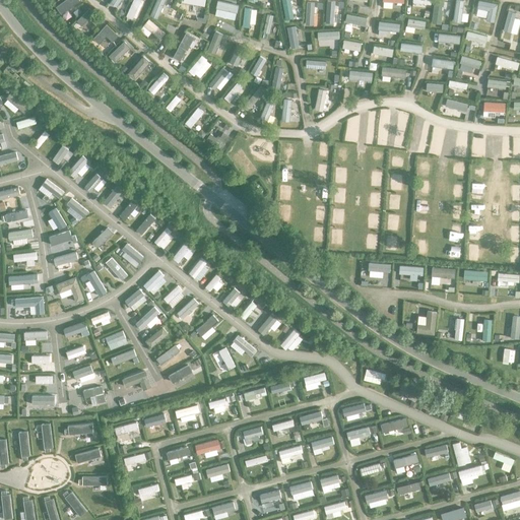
[(78,0),(62,0),(55,6),(60,13),(78,0)]
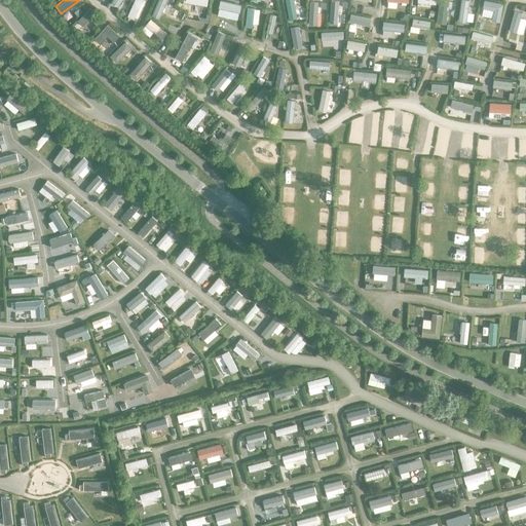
[(141,0),(133,0),(126,16),(134,20),(141,0)]
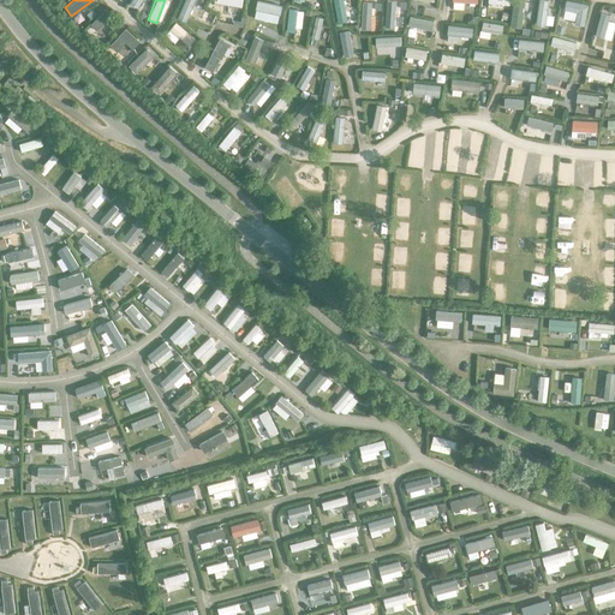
[(185,22),(193,0),(183,0),(177,18),(185,22)]
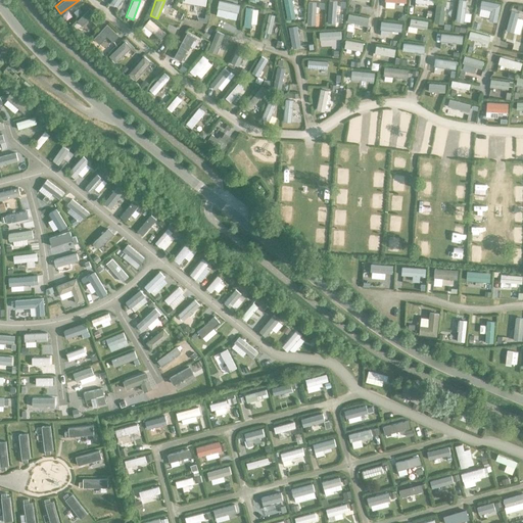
[(218,0),(217,7),(237,12),(239,4),(221,0),(218,0)]
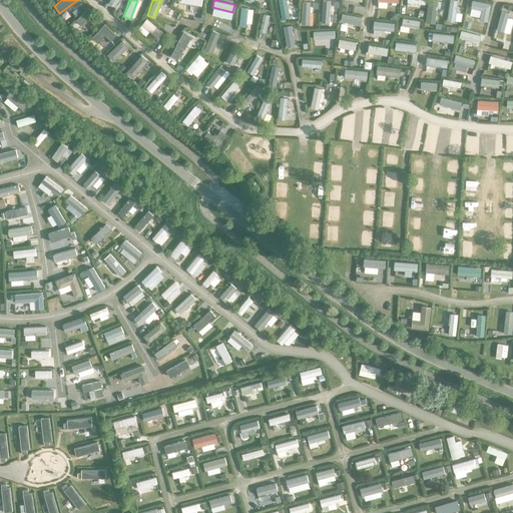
[(290,17),(286,0),(278,0),(282,18),(290,17)]
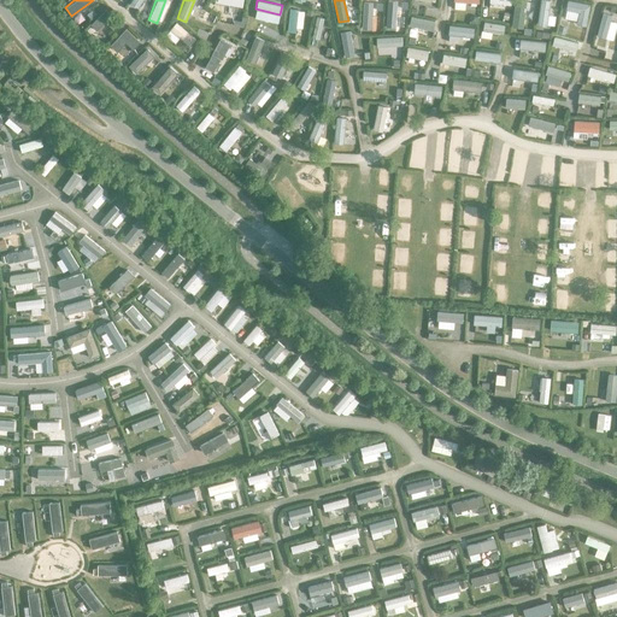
[(398,1),(388,0),(387,0),(386,27),(395,27),(398,1)]
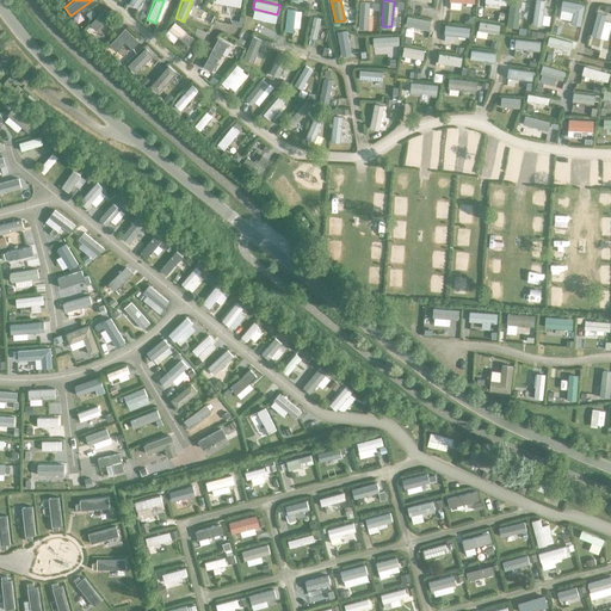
[(520,0),(508,0),(506,26),(517,28),(520,0)]
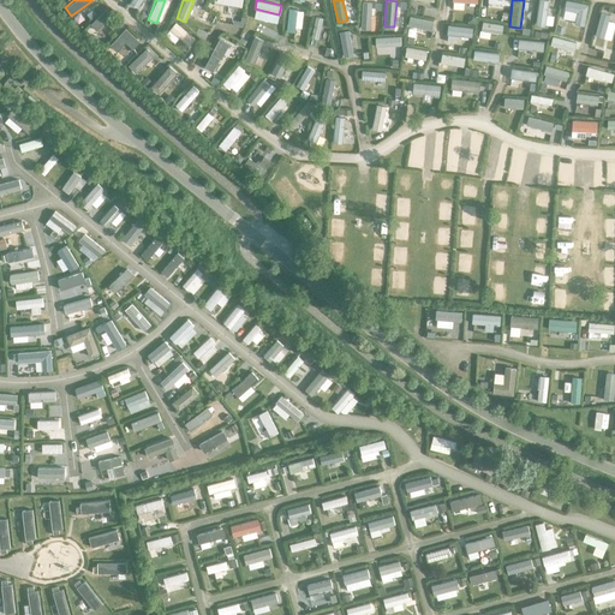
[(544,25),(548,0),(544,0),(537,0),(535,24),(544,25)]
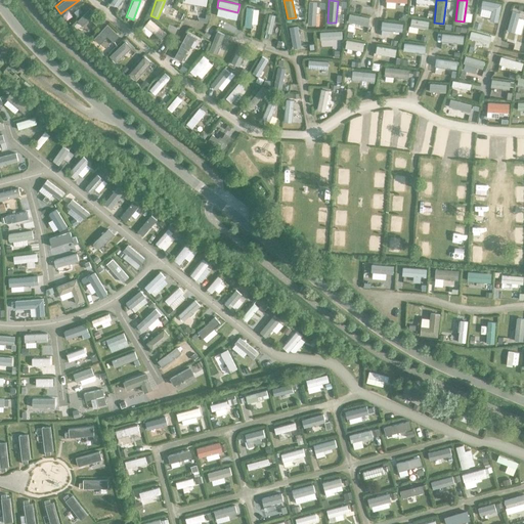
[(497,22),(500,3),(483,0),(481,0),(480,8),(491,10),(489,20),(497,22)]
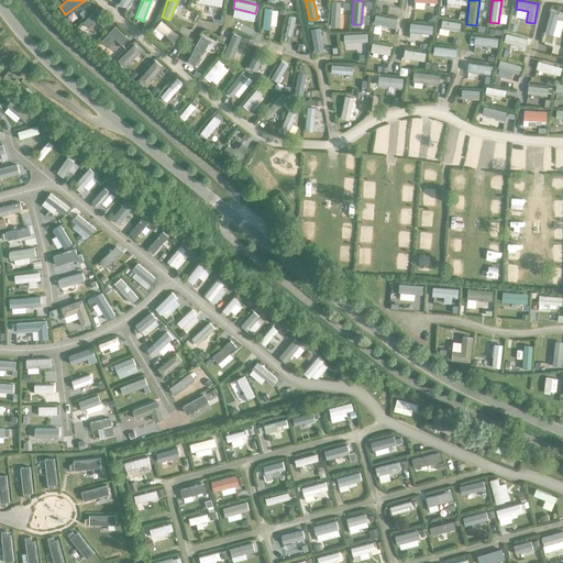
[(340,2),(331,1),(330,25),(339,26),(340,2)]
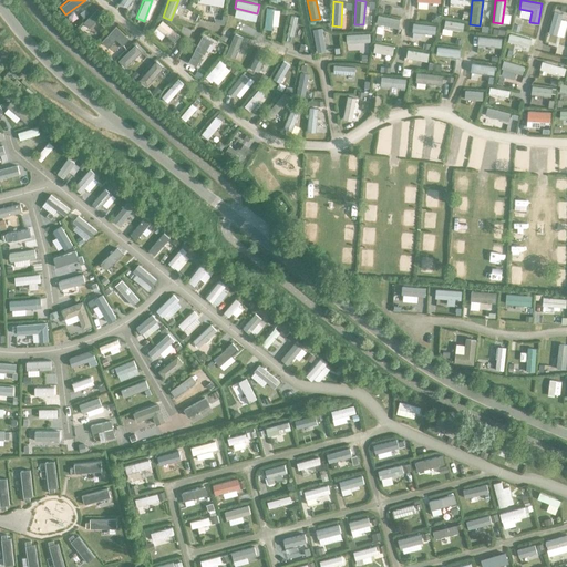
[(271,30),(274,9),(266,8),(264,29),(271,30)]
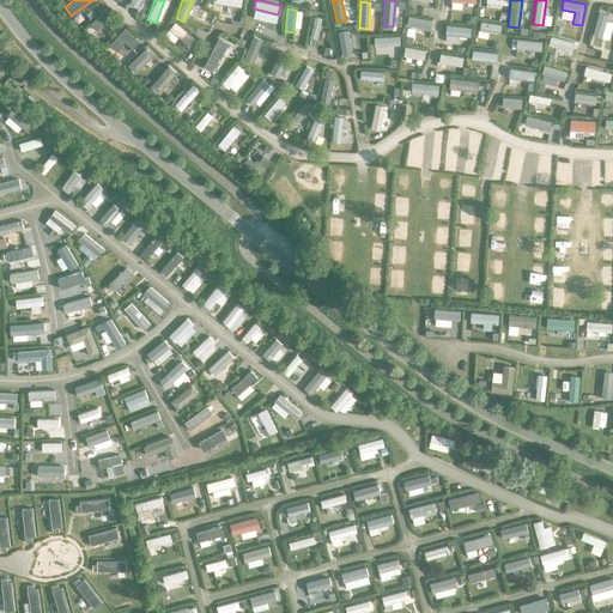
[(113,30),(119,24),(107,11),(91,25),(97,31),(105,23),(113,30)]
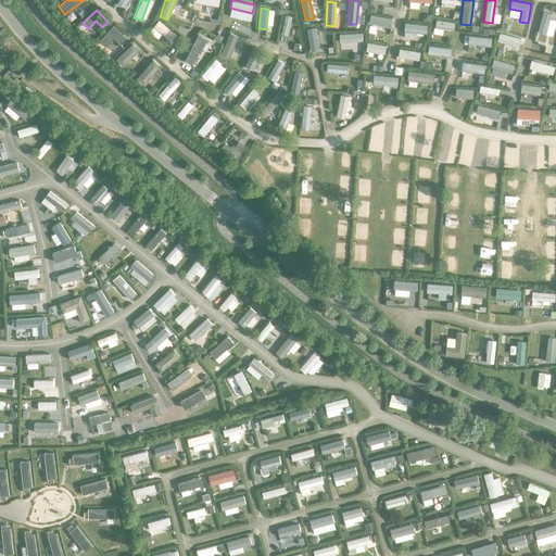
[(545,34),(551,13),(542,11),(536,32),(545,34)]
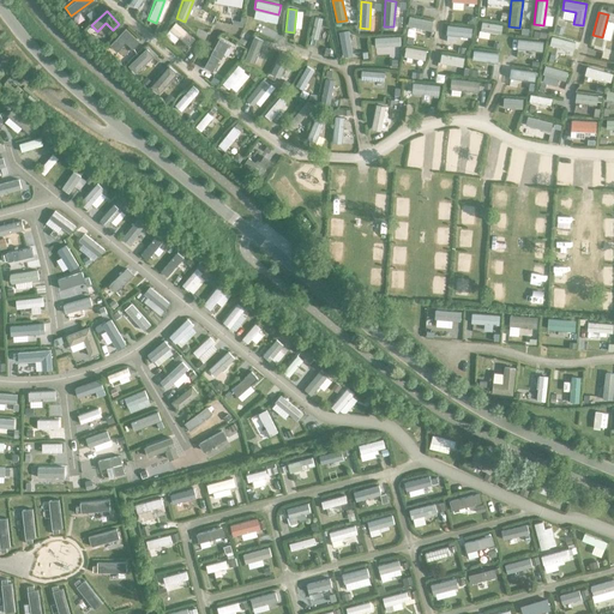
[(318,40),(323,18),(314,16),(309,37),(318,40)]
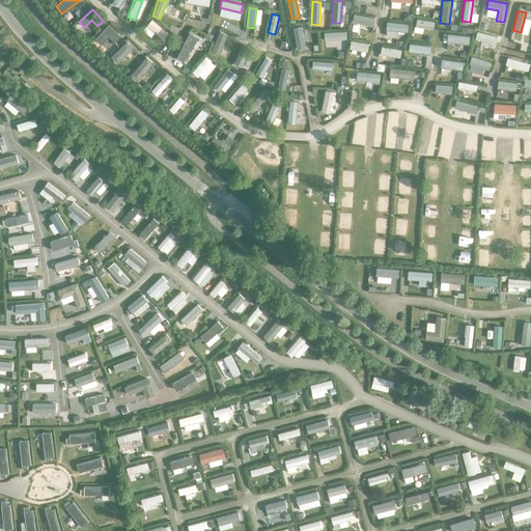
[(374,19),(354,14),(352,22),(372,26),(374,19)]
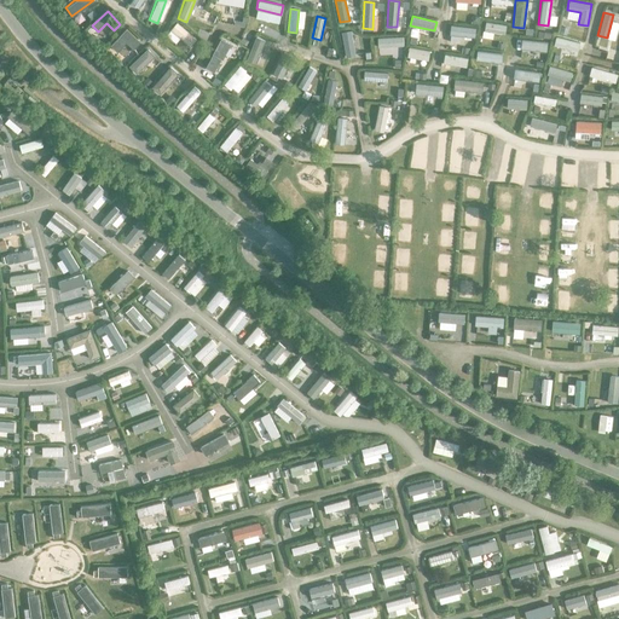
[(246,28),(247,17),(243,17),(242,22),(235,21),(233,25),(246,28)]
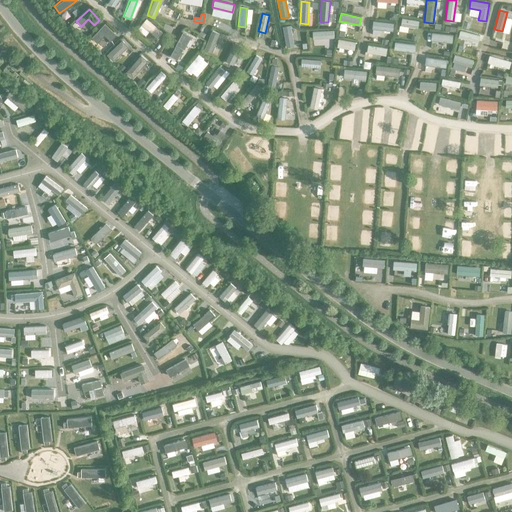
[(162,32),(146,18),(141,24),(156,38),(162,32)]
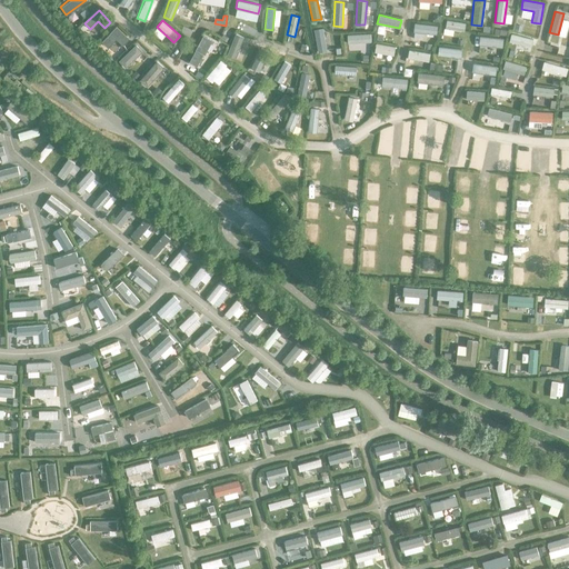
[(465,23),(446,20),(445,28),(463,31),(465,23)]
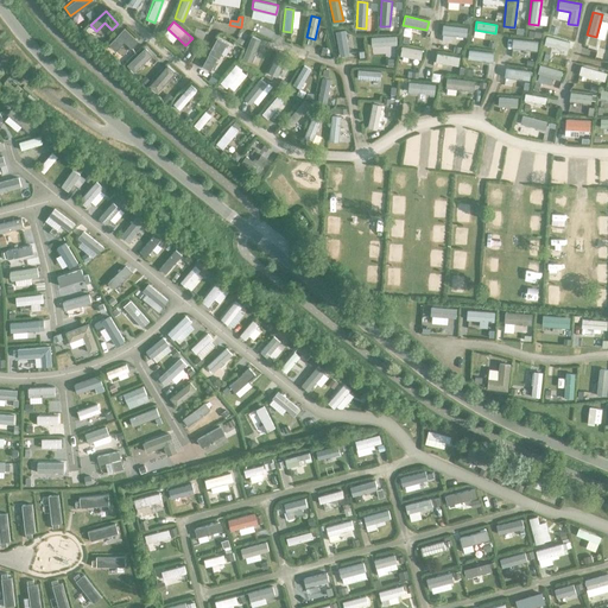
[(467,27),(442,24),(441,33),(466,37),(467,27)]
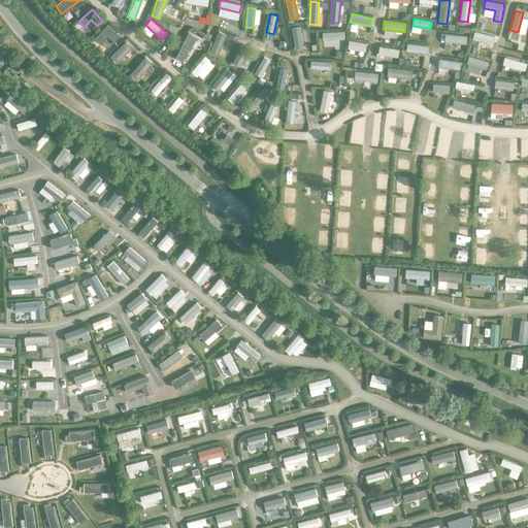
[(114,43),(121,37),(108,26),(95,39),(101,45),(108,37),(114,43)]
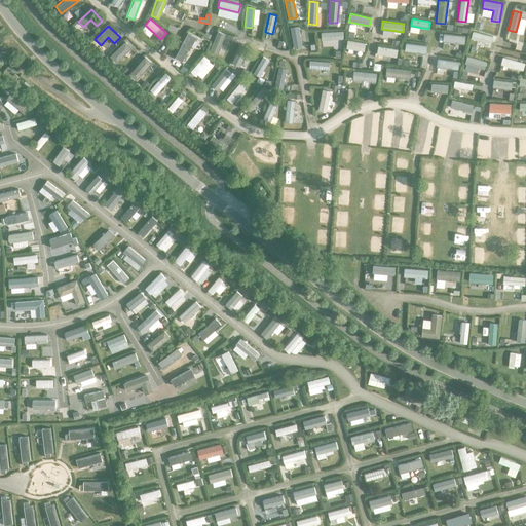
[(302,47),(298,26),(290,27),(294,48),(302,47)]
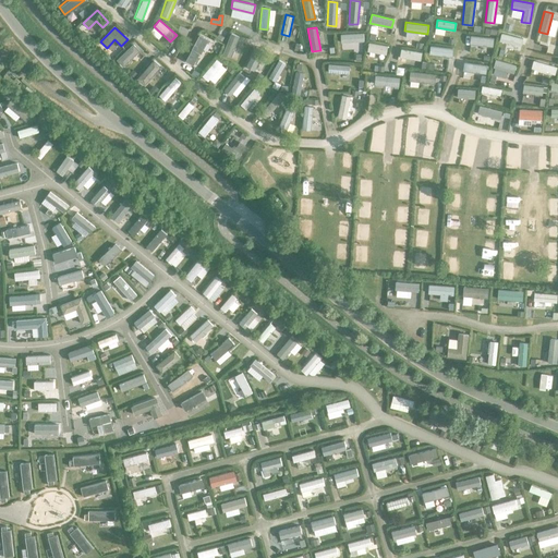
[(231,57),(239,36),(230,33),(222,53),(231,57)]
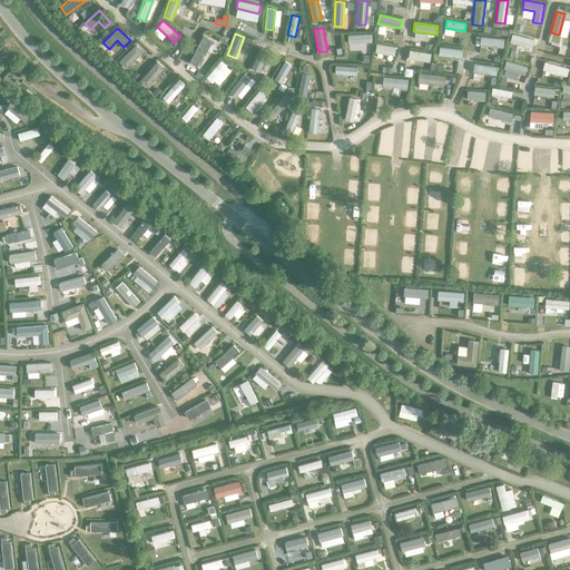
[(371,33),(347,35),(347,43),(371,42),(371,33)]
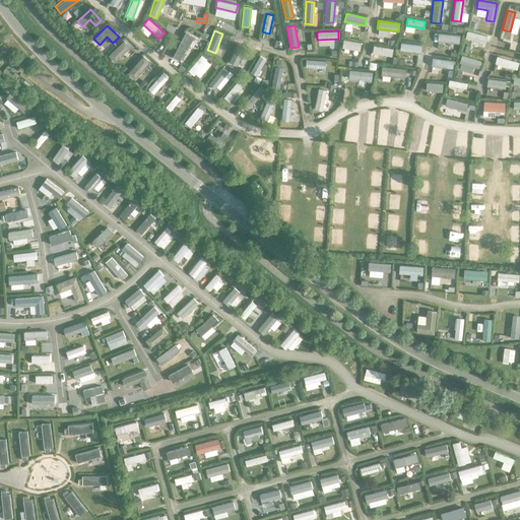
[(484,43),(486,36),(466,30),(465,38),(484,43)]
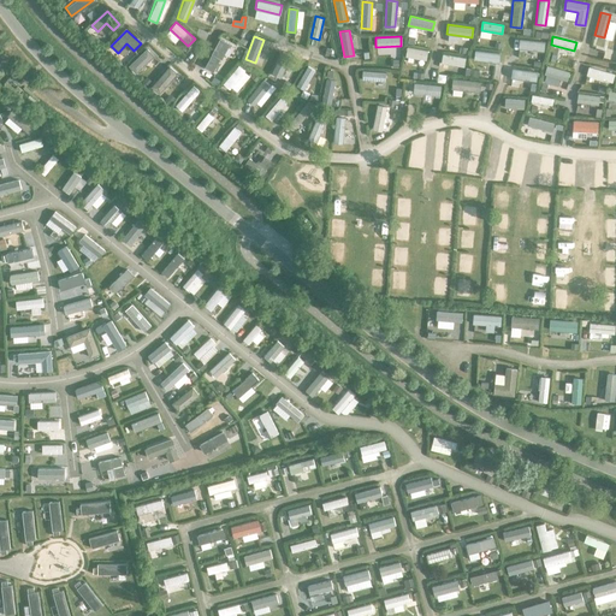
[(220,59),(229,43),(219,39),(203,67),(212,71),(219,58),(220,59)]
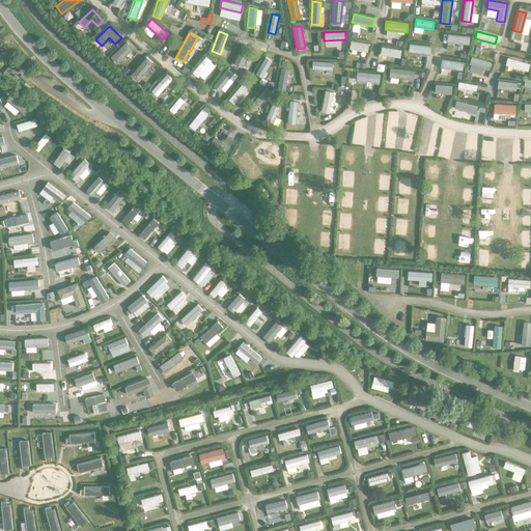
[(469,35),(447,33),(446,42),(468,44),(469,35)]
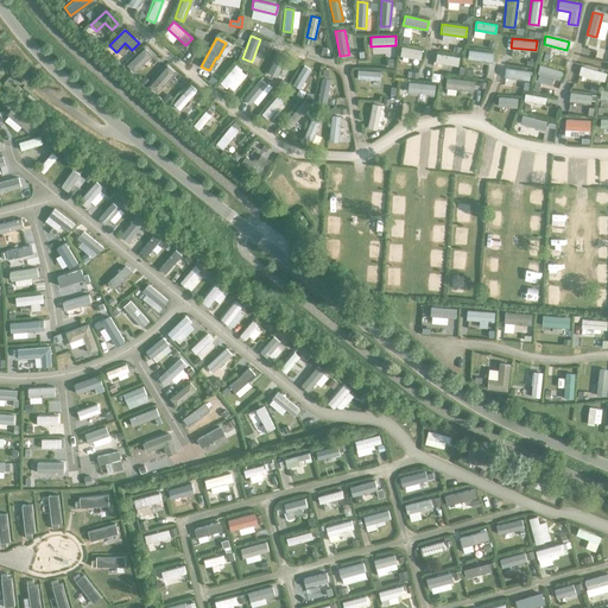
[(422,50),(401,46),(400,56),(420,59),(422,50)]
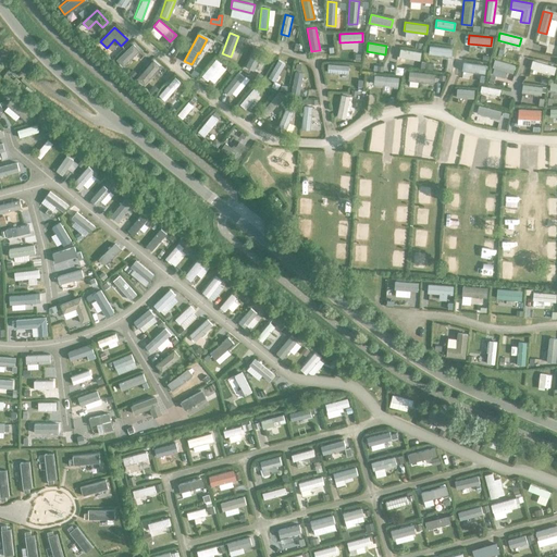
[(138,51),(132,44),(115,60),(122,66),(138,51)]
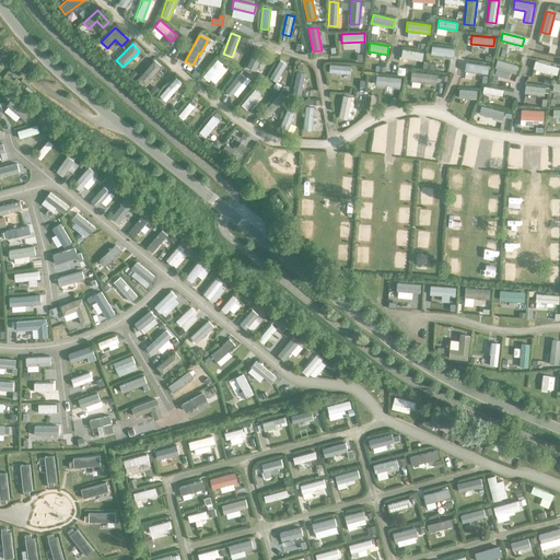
[(255,71),(264,50),(256,46),(246,67),(255,71)]
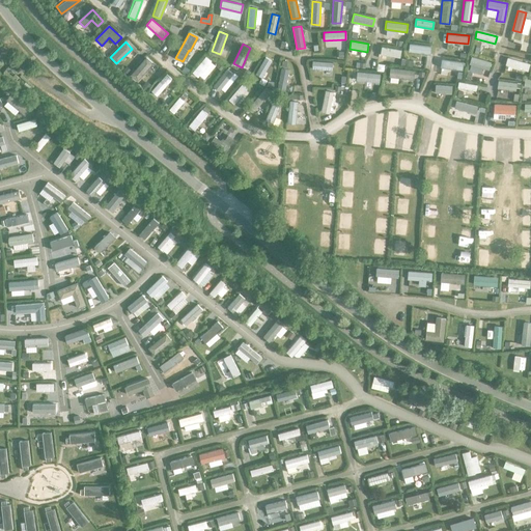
[(430,46),(409,44),(408,52),(429,54),(430,46)]
